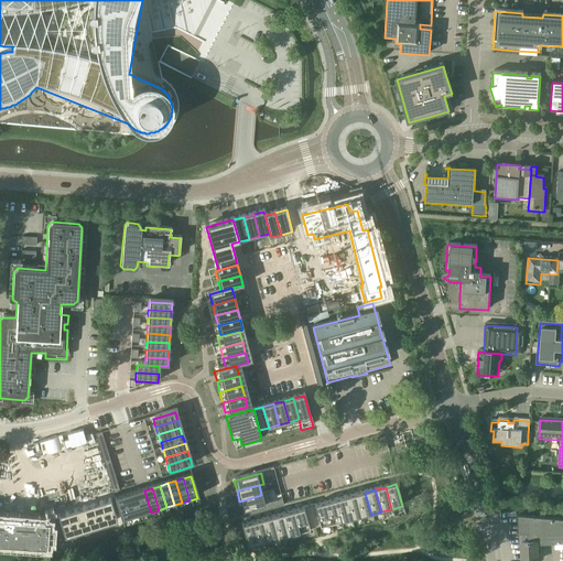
[(144,491),(137,493),(143,515),(151,513),(144,491)]
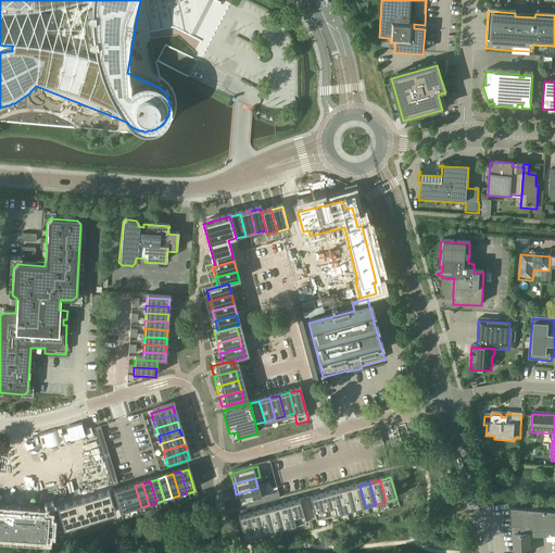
[(135,486),(127,488),(135,510),(141,507),(135,486)]
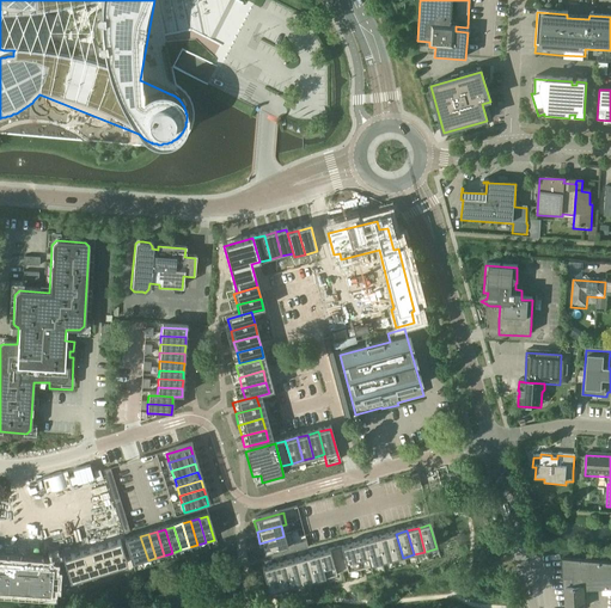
[(391,560),(403,558),(396,534),(385,536),(391,560)]
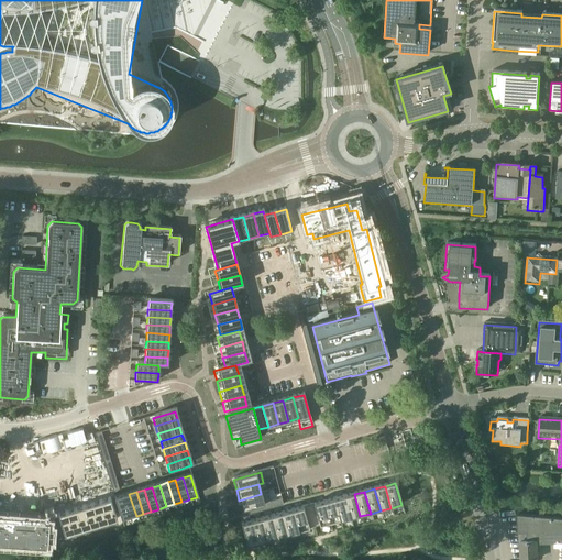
[(266,505),(270,504),(266,493),(261,494),(239,501),(242,511),(246,509),(250,508),(254,508),(259,507),(262,506),(266,505)]
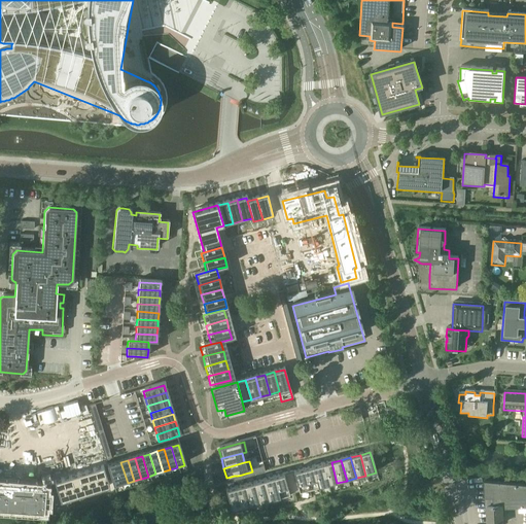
[(120,462),(114,464),(120,485),(128,483),(120,462)]
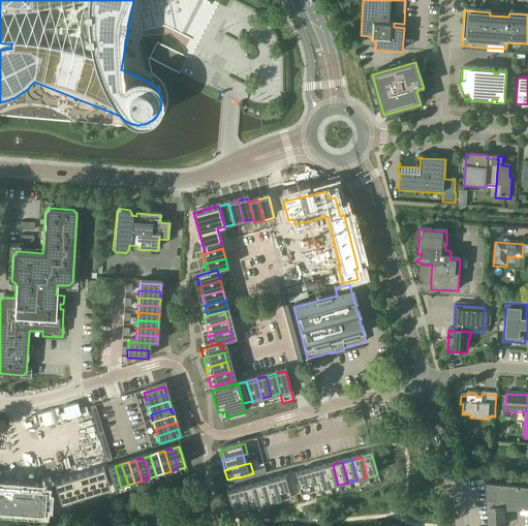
[(329,488),(338,485),(333,464),(323,467),(329,488)]
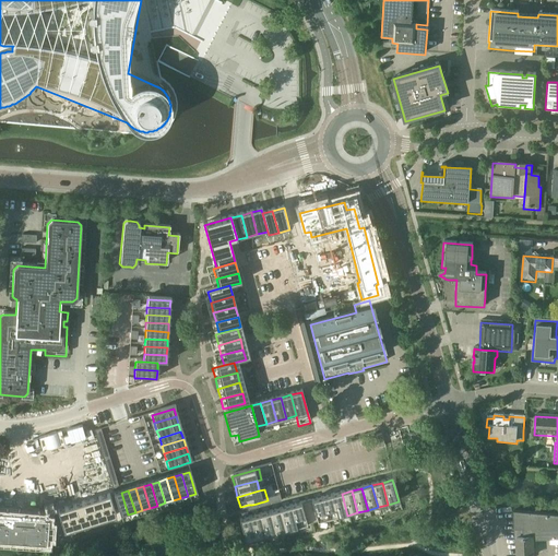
[(121,493),(113,496),(119,517),(128,515),(121,493)]
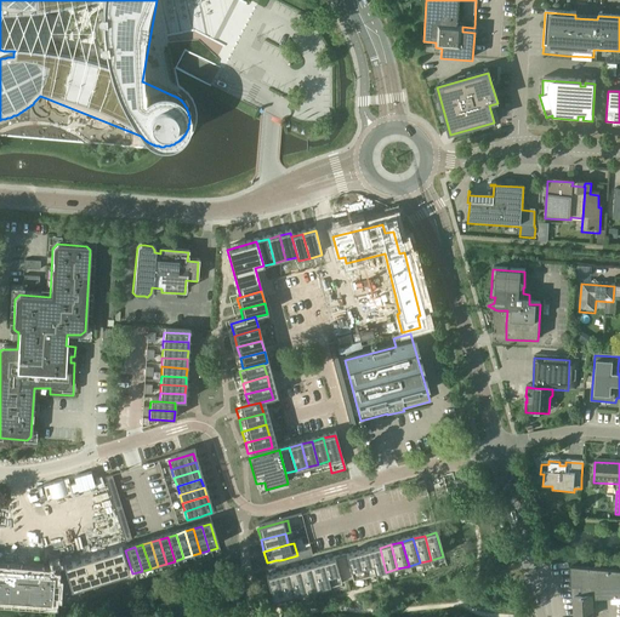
[(375,575),(386,572),(380,548),(368,550),(375,575)]
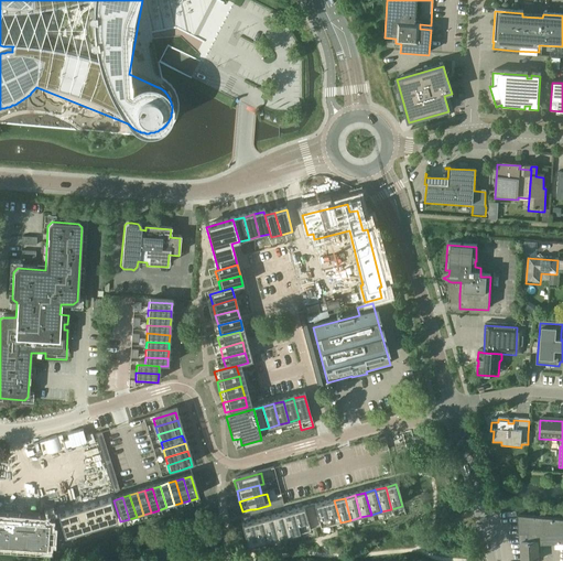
[(110,500),(101,504),(108,526),(117,522),(110,500)]
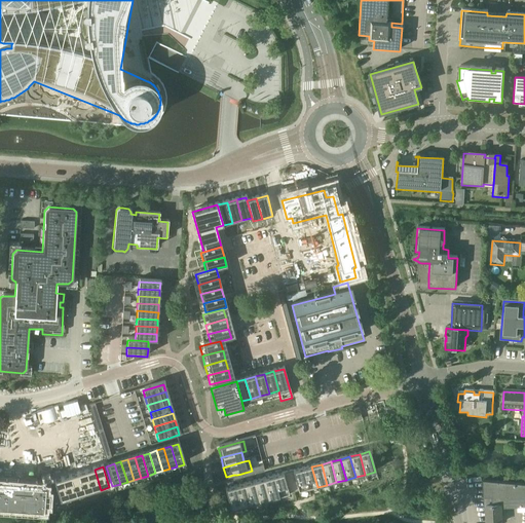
[(307,490),(317,487),(311,467),(302,470),(307,490)]
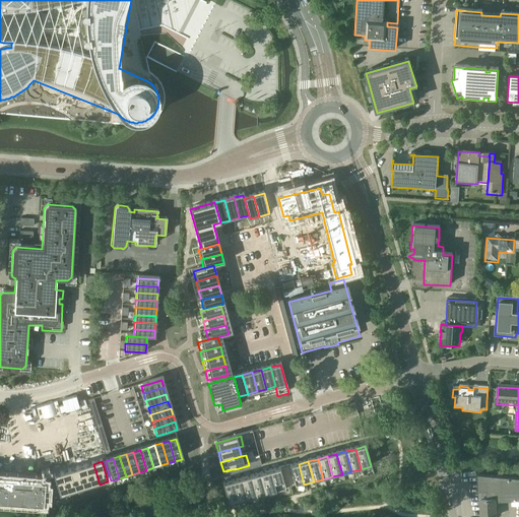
[(93,464),(85,466),(91,487),(100,485),(93,464)]
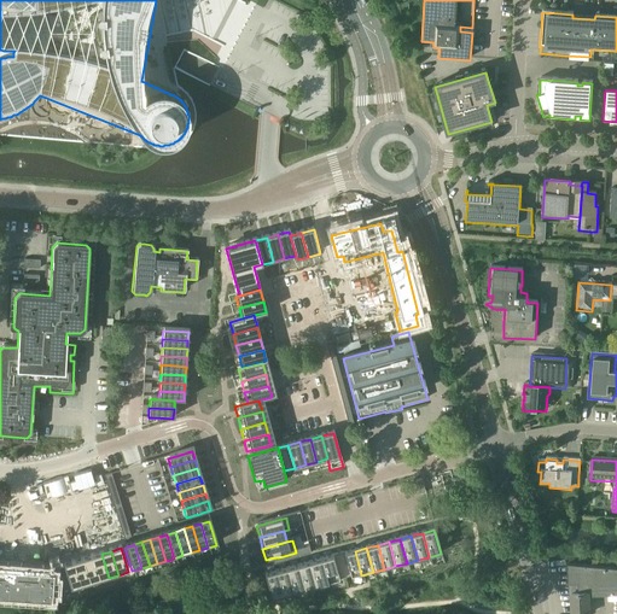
[(350,578),(361,576),(355,551),(344,554),(345,561),(348,568),(350,578)]
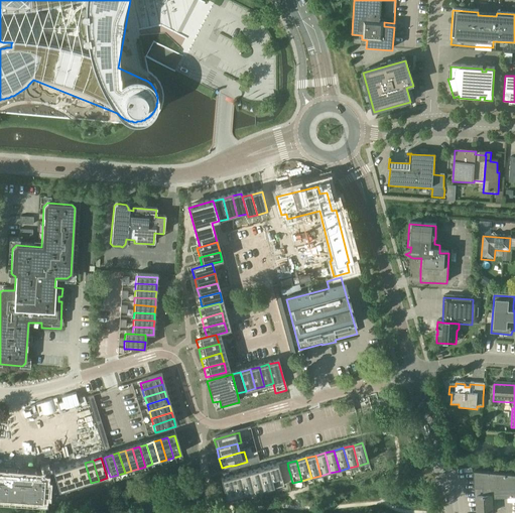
[(85,463),(77,466),(83,485),(91,483),(85,463)]
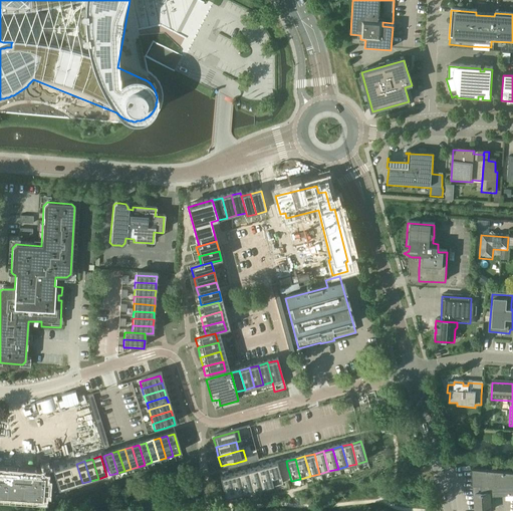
[(76,464),(68,466),(75,486),(82,483),(76,464)]
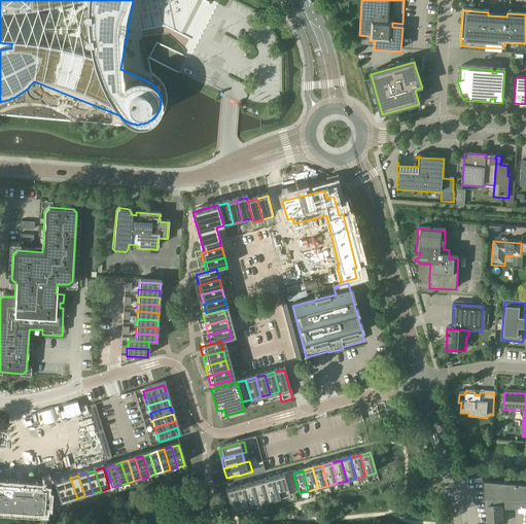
[(273,478),(279,498),(288,496),(286,488),(284,482),(283,476),(273,478)]
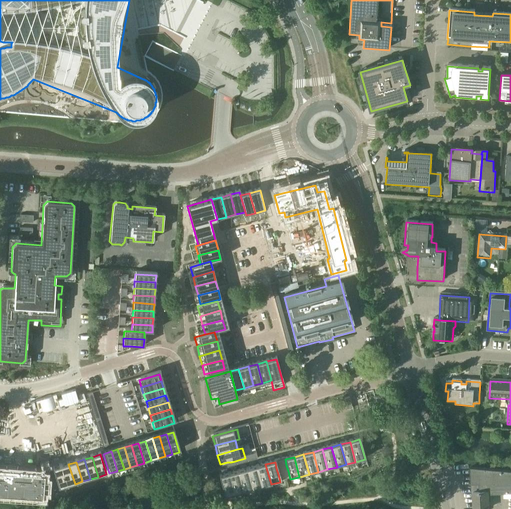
[(68,464),(61,466),(67,486),(75,484),(68,464)]
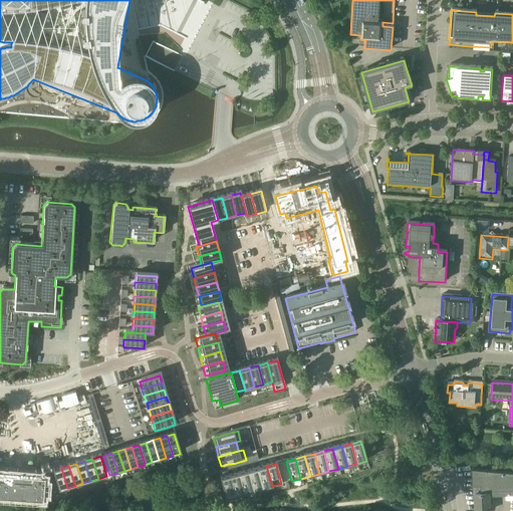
[(262,489),(272,486),(266,466),(257,469),(262,489)]
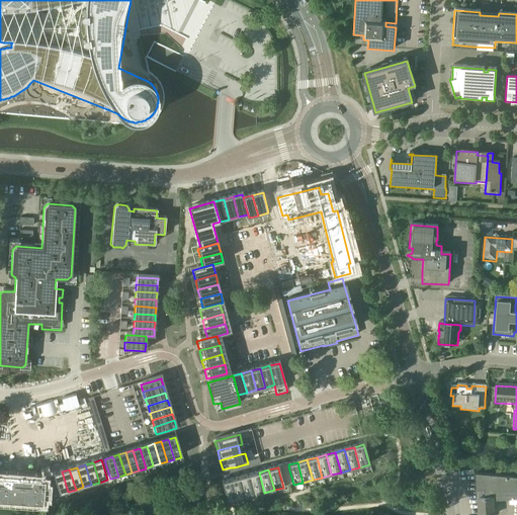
[(62,471),(53,475),(59,495),(68,492),(62,471)]
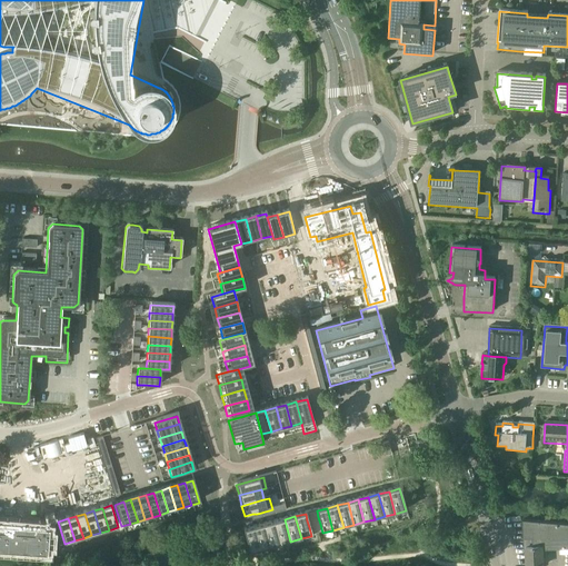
[(280,544),(290,542),(285,519),(275,522),(280,544)]
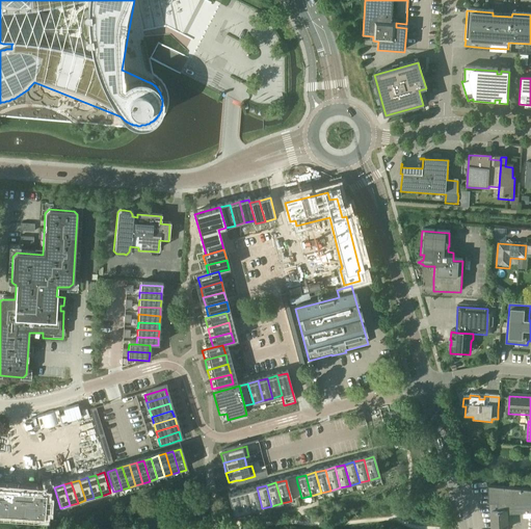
[(253,511),(262,508),(257,487),(247,491),(253,511)]
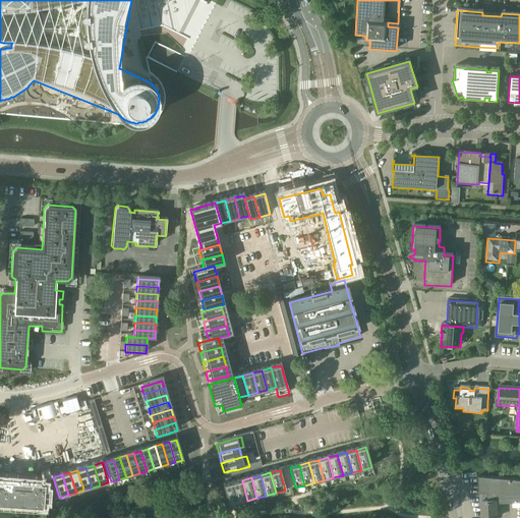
[(519,481),(477,478),(479,509),(481,509),(481,517),(497,517),(496,505),(513,504),(513,510),(519,509),(519,481)]
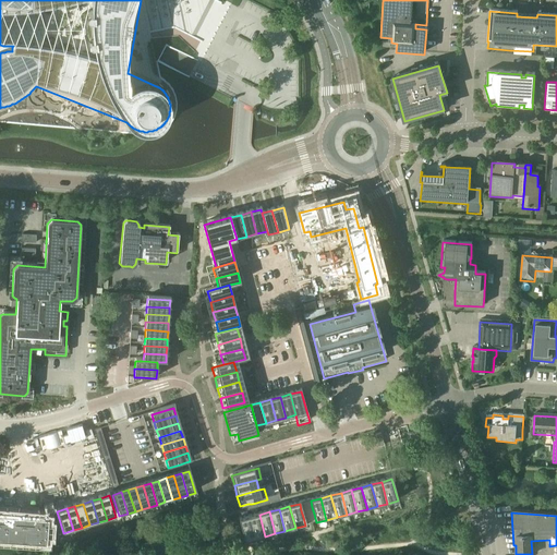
[(0,540),(46,543),(48,518),(0,514),(0,540)]
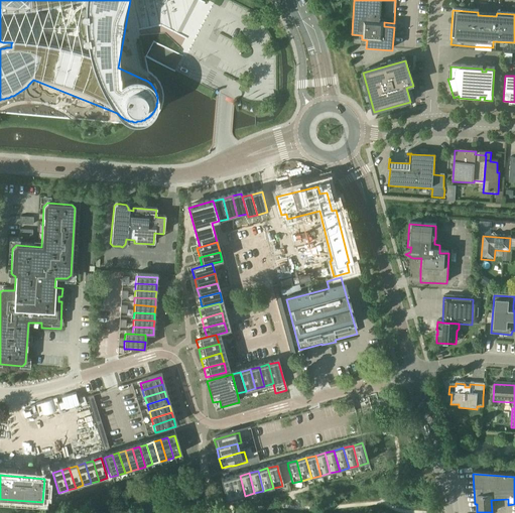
[(236,498),(245,496),(240,476),(230,478),(236,498)]
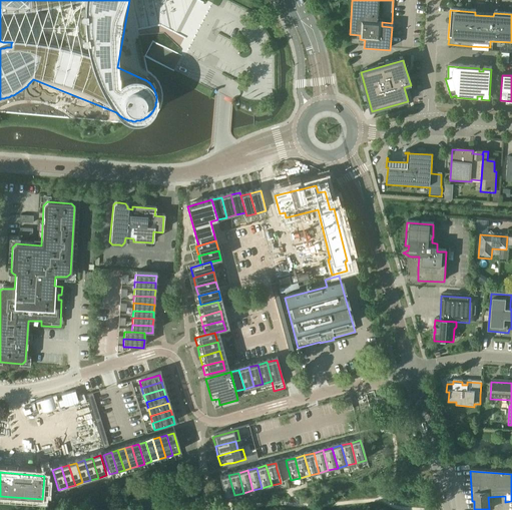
[(224,498),(234,495),(228,475),(218,478),(224,498)]
